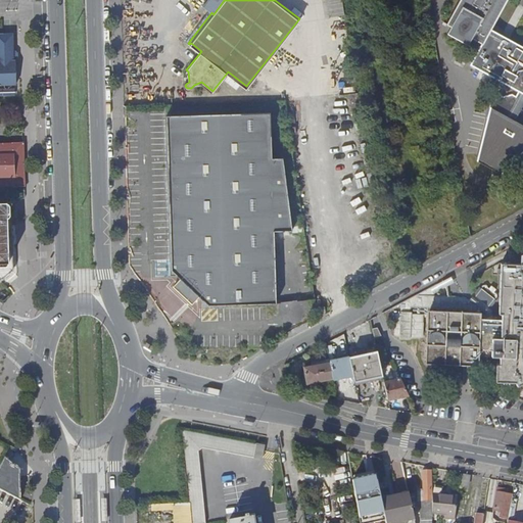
[(482,43),(489,30),(506,0),(458,0),(446,22),(450,25),(446,32),(467,44),(471,36),(482,43)]
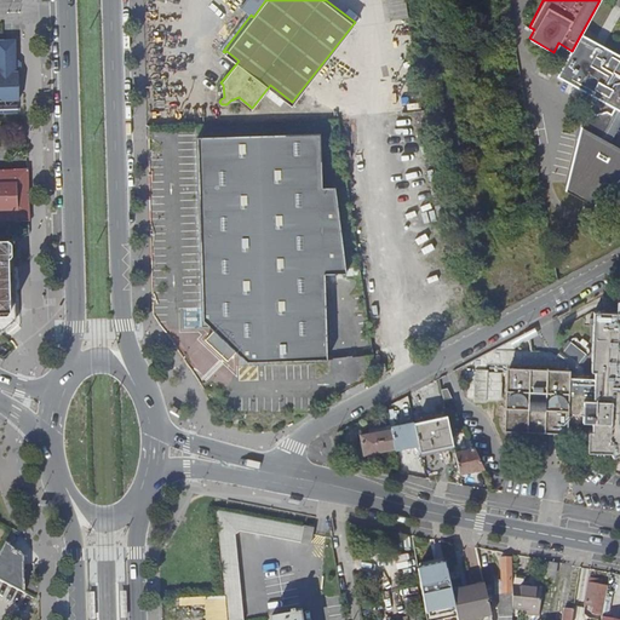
[(598,110),(619,113),(619,56),(580,35),(572,51),(557,74),(572,81),(566,91),(575,96),(580,87),(591,93),(587,98),(597,104),(598,110)]
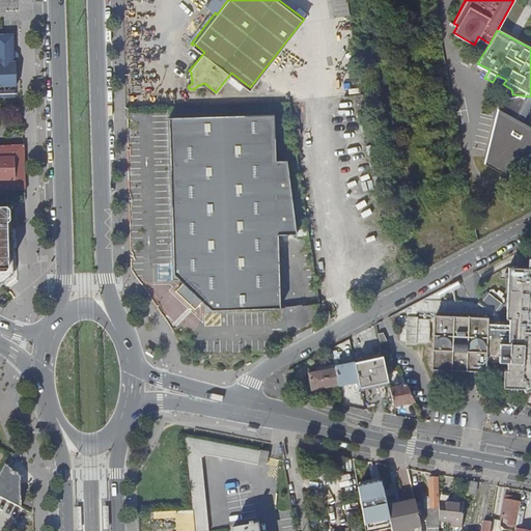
[(11,34),(0,34),(0,85),(16,85),(15,62),(12,62),(12,61),(12,51),(11,34)]
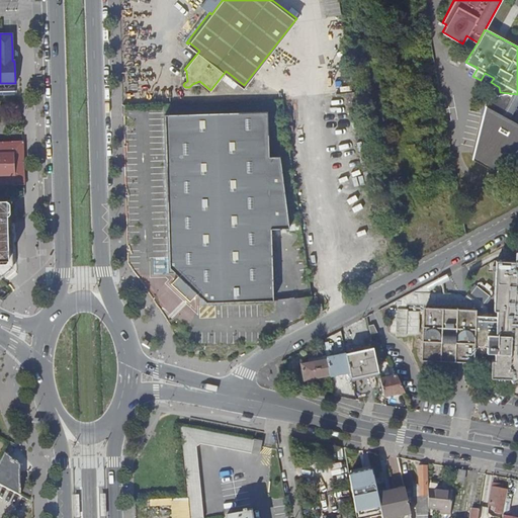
[(517,123),(510,118),(517,104),(517,94),(500,92),(490,94),(485,104),(484,107),(472,159),(496,172),(517,148),(517,123)]
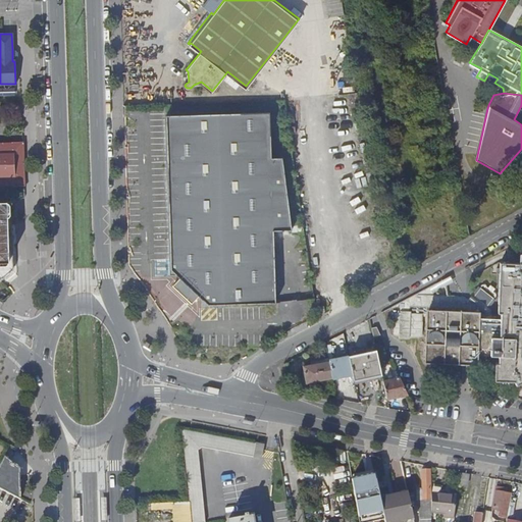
[(166,114),(170,267),(181,277),(173,285),(191,303),(199,295),(208,304),(276,300),(274,229),(292,229),(282,157),(271,157),(270,111),(166,114)]
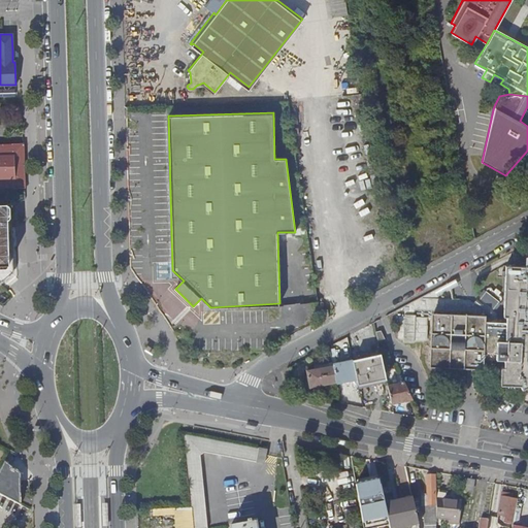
[(0,187),(4,187),(9,185),(10,187),(19,187),(23,183),(22,153),(18,149),(0,149),(0,187)]
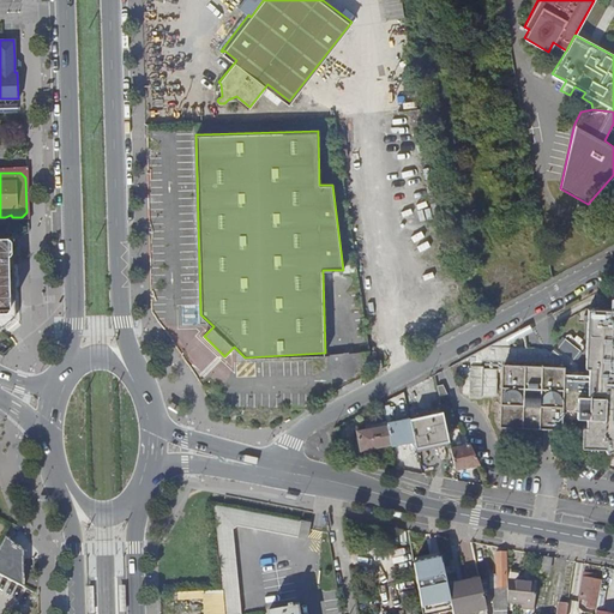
[(505,187),(497,188),(499,202),(506,200),(505,187)]
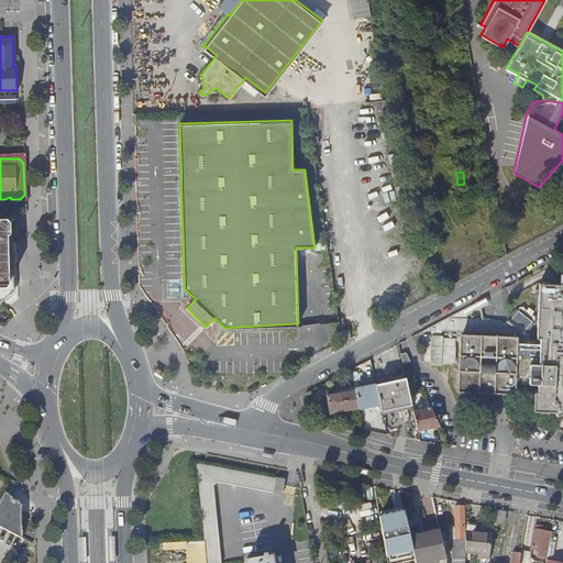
[(14,217),(0,217),(0,300),(1,301),(15,291),(14,217)]
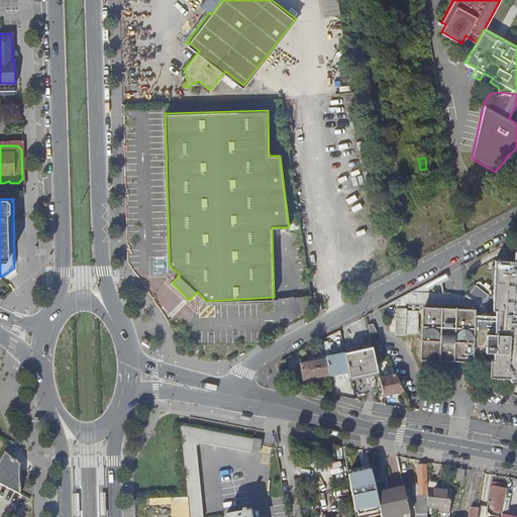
[(434,209),(435,222),(453,220),(452,208),(434,209)]
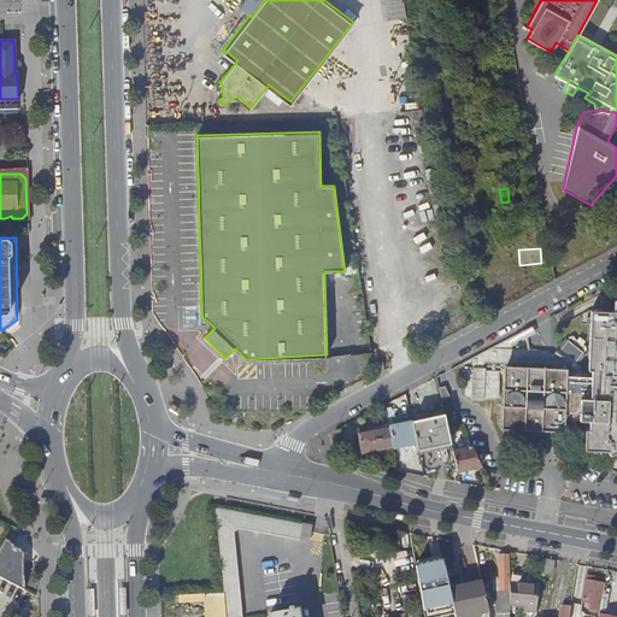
[(616,285),(612,288),(616,297),(616,299),(613,301),(613,312),(592,311),(588,371),(591,371),(591,378),(580,378),(573,378),(565,378),(565,370),(505,368),(505,370),(504,412),(503,428),(550,429),(564,429),(564,419),(589,421),(588,430),(586,430),(586,450),(607,451),(607,456),(616,452),(616,285)]
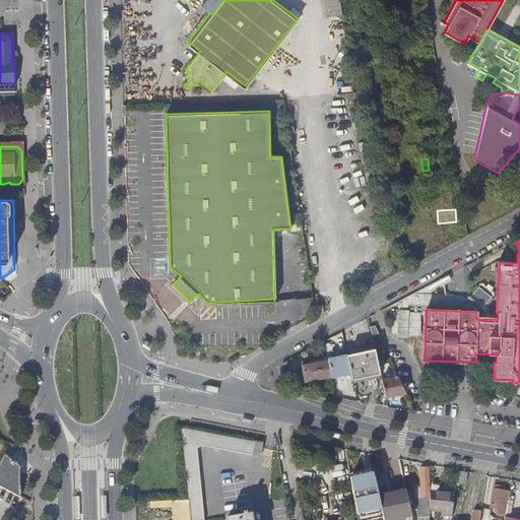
[(474,291),(485,302),(494,294),(482,283),(474,291)]
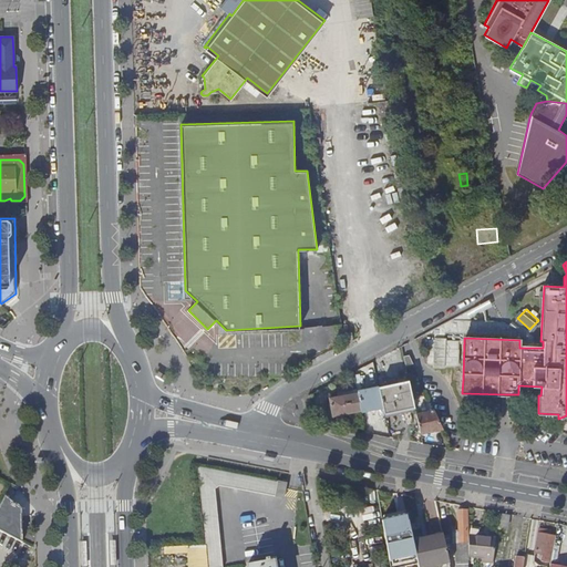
[(459,340),(464,340),(464,338),(519,340),(526,340),(507,326),(502,321),(468,319),(452,319),(435,328),(435,339),(429,338),(429,363),(434,363),(434,367),(446,367),(446,363),(460,364),(460,348),(459,348),(459,340)]
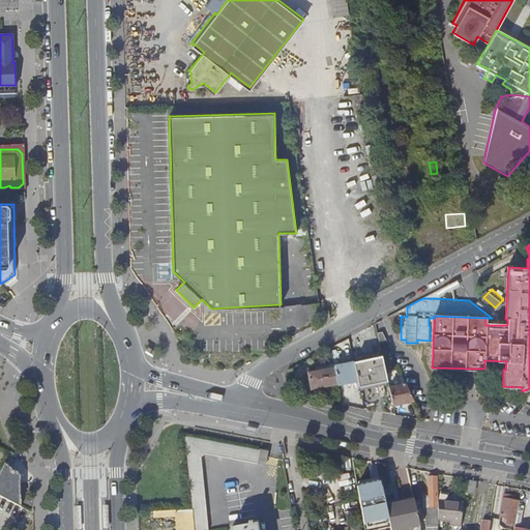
[(476,301),(474,304),(492,318),(492,325),(498,325),(497,315),(479,299),(476,301)]
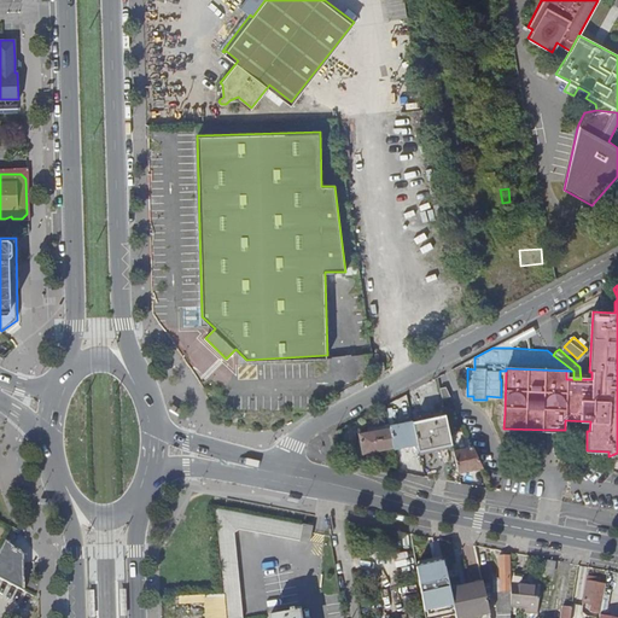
[(443,398),(452,397),(448,388),(441,388),(443,398)]
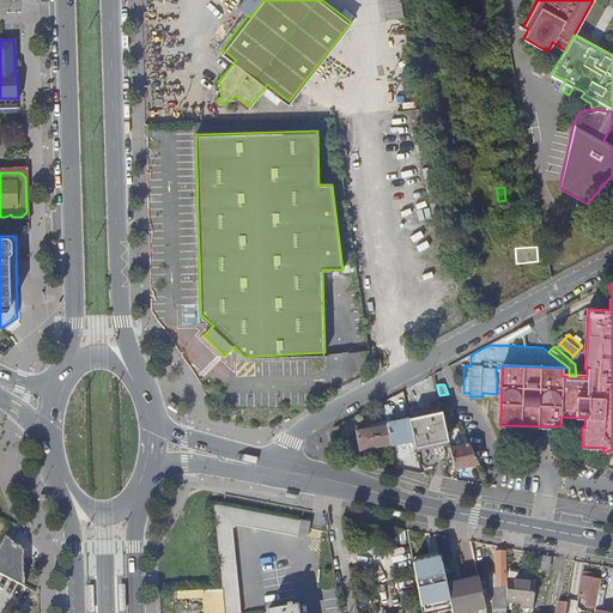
[(422,416),(411,417),(417,444),(449,437),(443,411),(430,413),(430,410),(420,411),(422,416)]
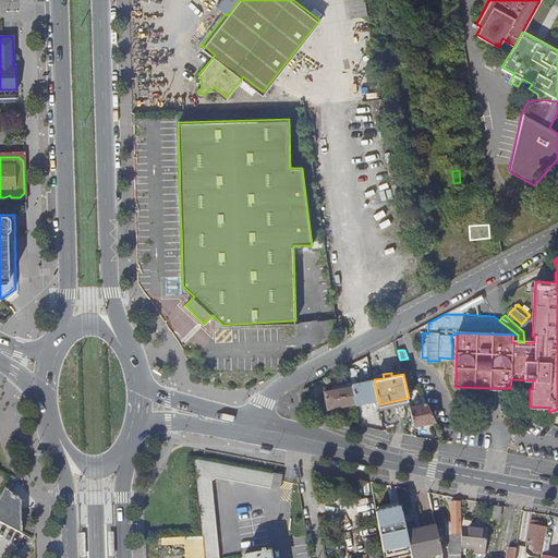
[(351,384),(355,403),(376,400),(373,379),(351,384)]
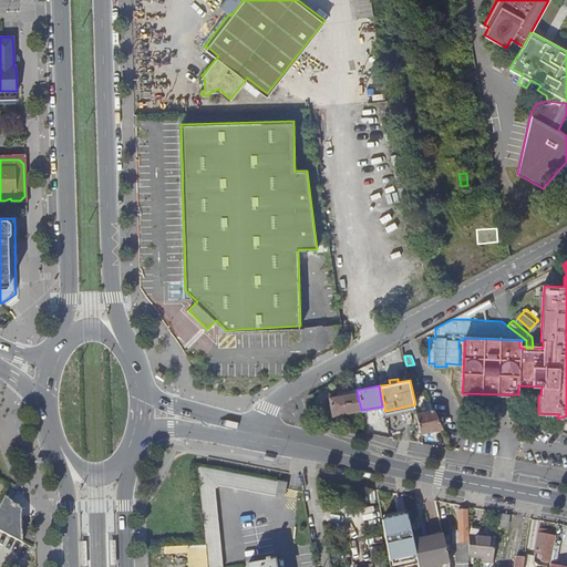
[(333,415),(361,410),(357,390),(357,389),(341,391),(342,394),(330,397),(333,415)]
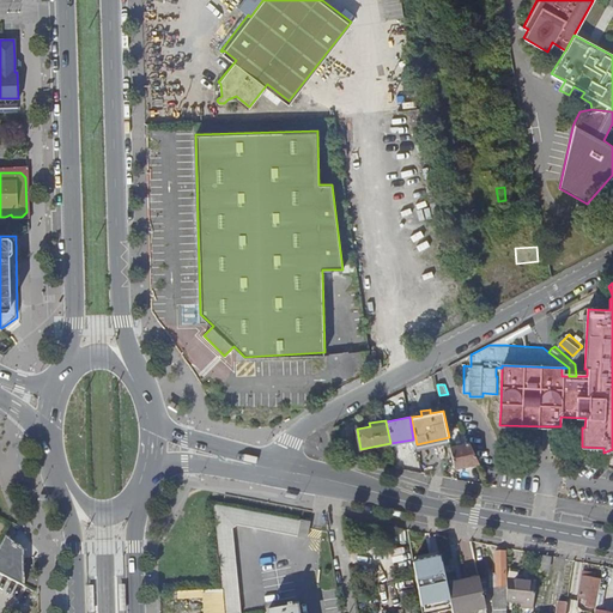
[(456,467),(479,461),(471,442),(451,445),(456,467)]
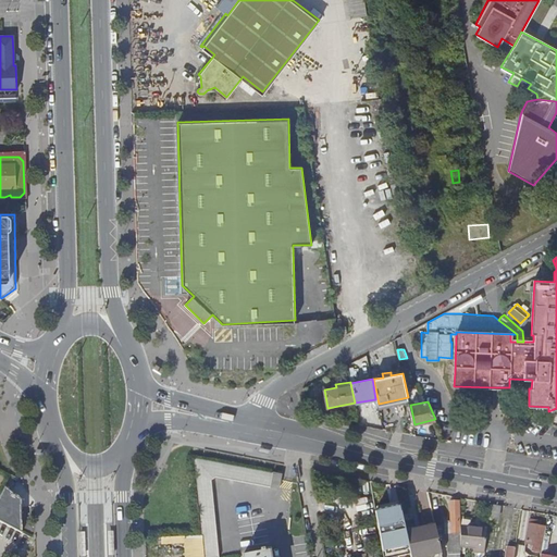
[(271,486),(273,472),(196,457),(199,489),(203,536),(206,553),(205,556),(219,556),(213,480),(217,475),(271,486)]
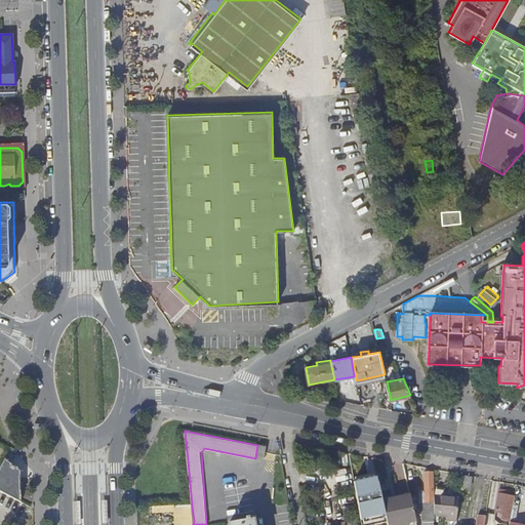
[(266,446),(257,445),(255,458),(263,459),(266,446)]
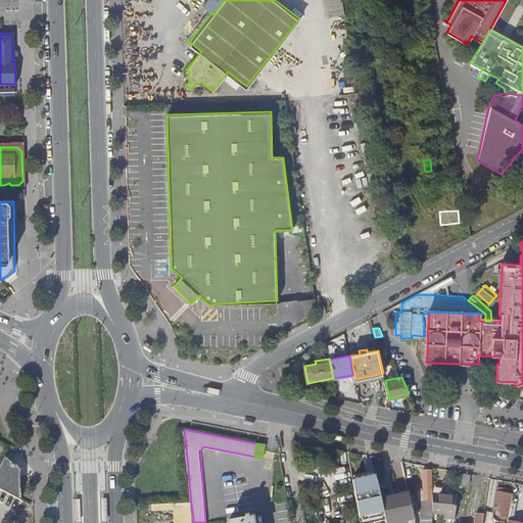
[(0,467),(0,489),(20,501),(20,469),(12,464),(5,458),(0,467)]
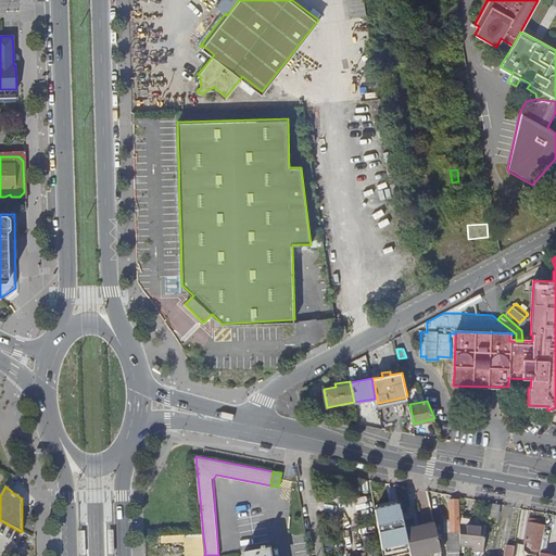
[(451,500),(452,520),(452,523),(452,532),(447,532),(447,555),(460,555),(460,545),(460,530),(459,530),(458,500),(451,500)]
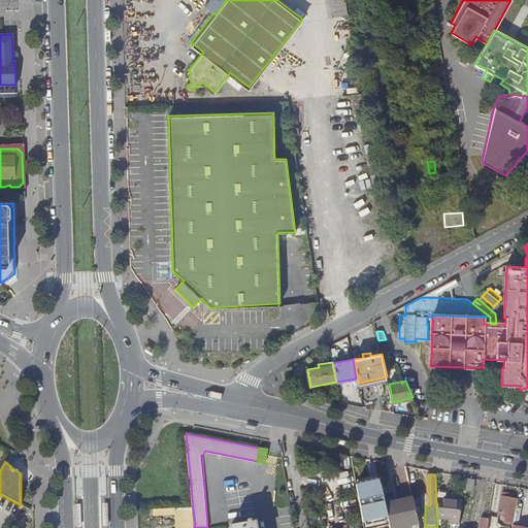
[(380,480),(356,485),(365,527),(371,527),(390,524),(385,502),(380,480)]
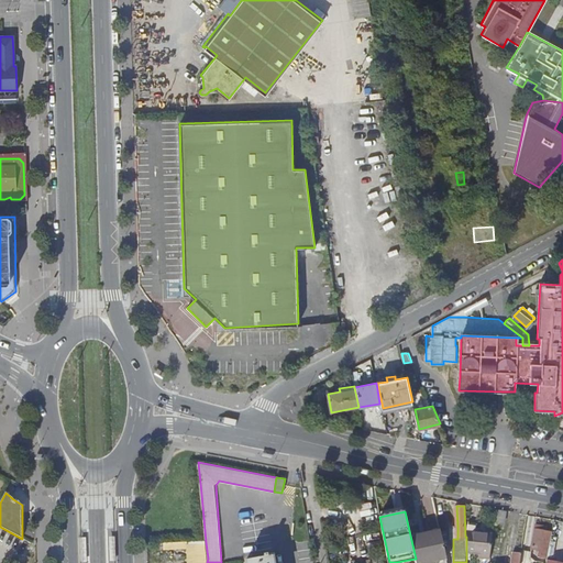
[(497,522),(505,525),(506,512),(498,511),(497,522)]
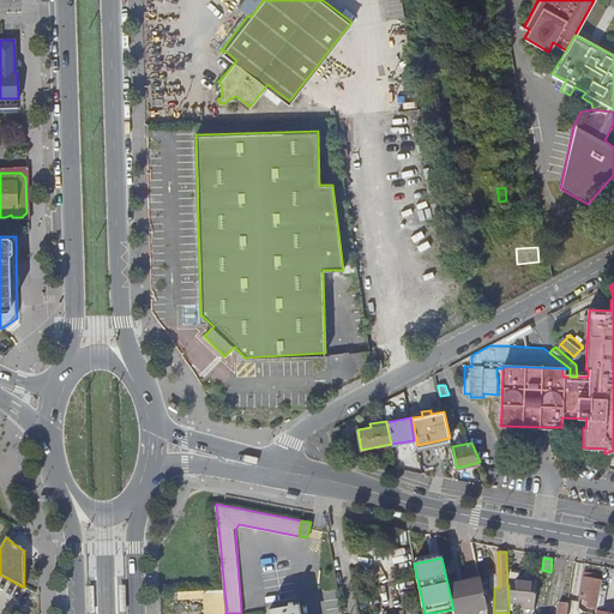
[(597,607),(599,597),(597,597),(601,579),(596,579),(597,573),(587,572),(583,595),(589,596),(587,606),(597,607)]
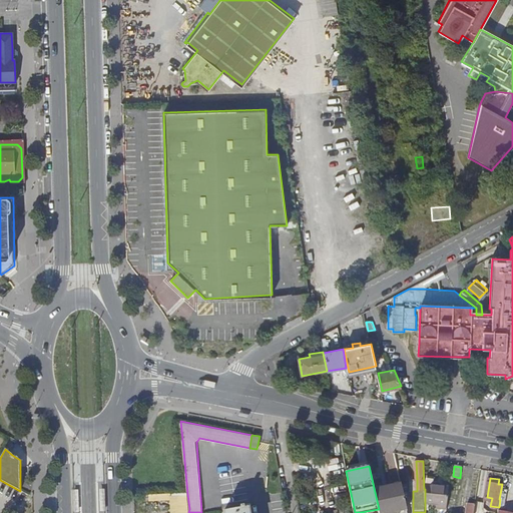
[(408,512),(402,482),(374,488),(379,509),(379,512),(408,512)]
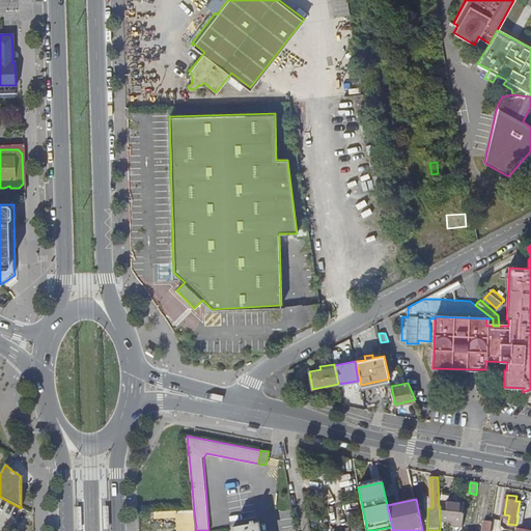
[(453,523),(464,525),(466,505),(440,501),(440,506),(440,521),(453,523)]
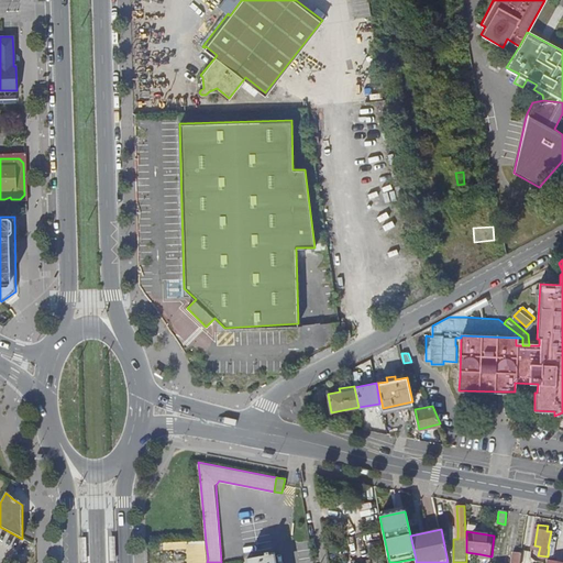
[(78,537),(79,561),(88,561),(87,537),(78,537)]
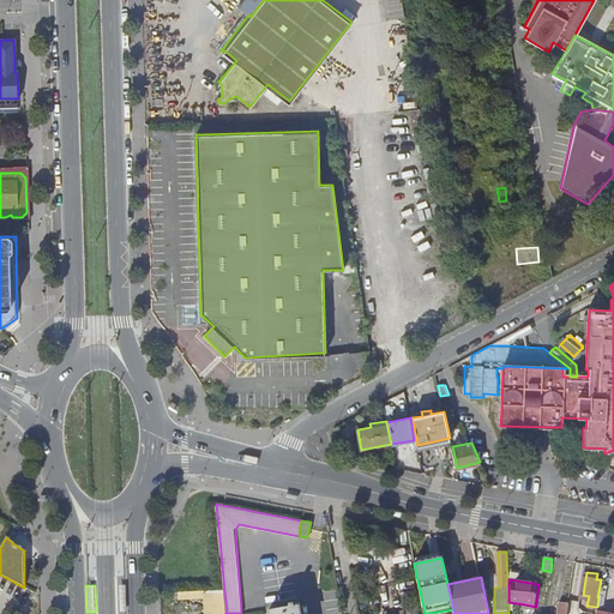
[(217,613),(217,611),(227,609),(224,591),(205,593),(205,613),(217,613)]
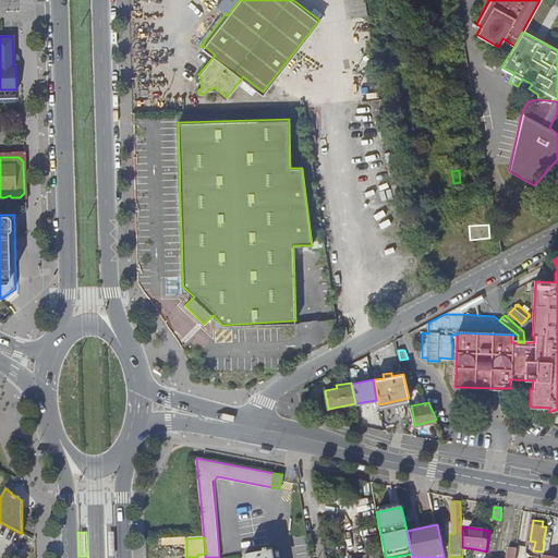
[(145,540),(146,555),(164,554),(162,540),(145,540)]
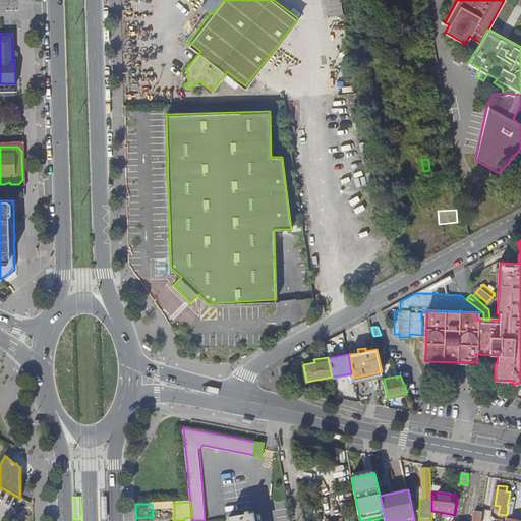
[(481,520),(483,511),(476,511),(474,520),(481,520)]
